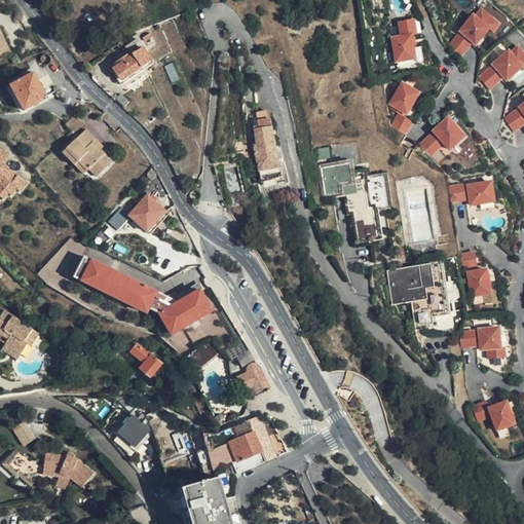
[(492,17),(479,7),(473,14),(471,13),(457,29),(459,30),(464,35),(474,42),(487,27),(486,26),(492,17)]
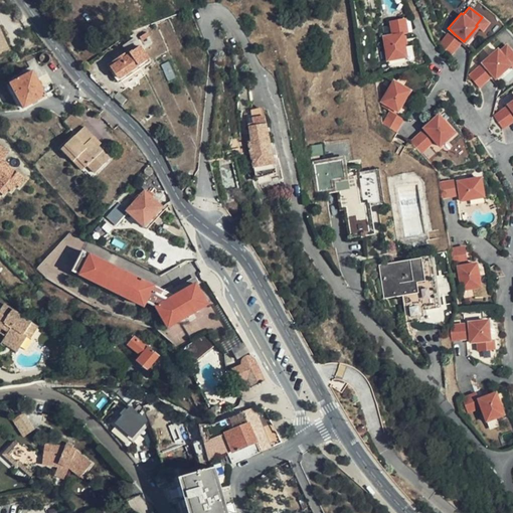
[(403,17),(388,19),(390,34),(383,35),(387,65),(406,63),(403,42),(402,34),(401,32),(405,31),(403,17)]
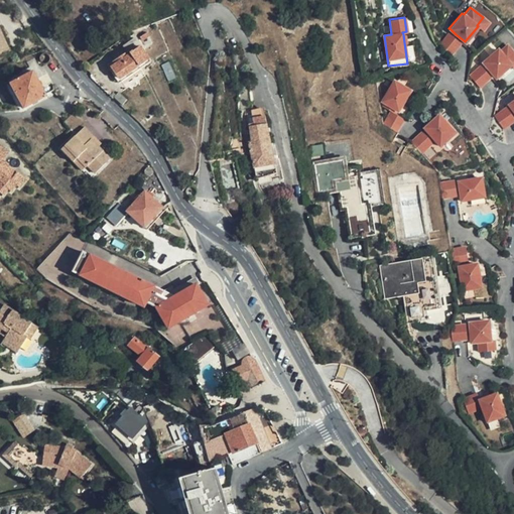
[(488,22),(483,17),(477,25),(478,26),(481,29),(488,22)]
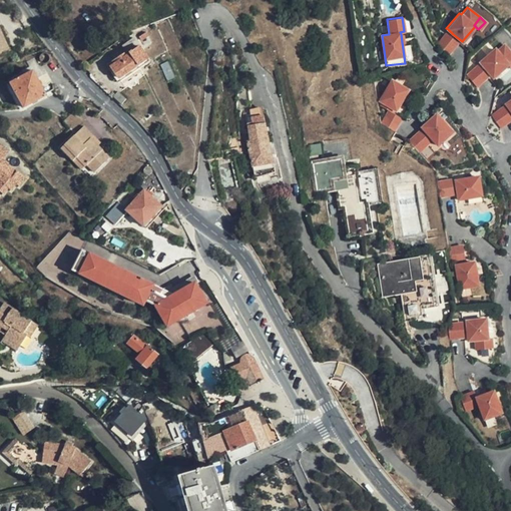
[(0,50),(11,44),(0,25),(0,50)]
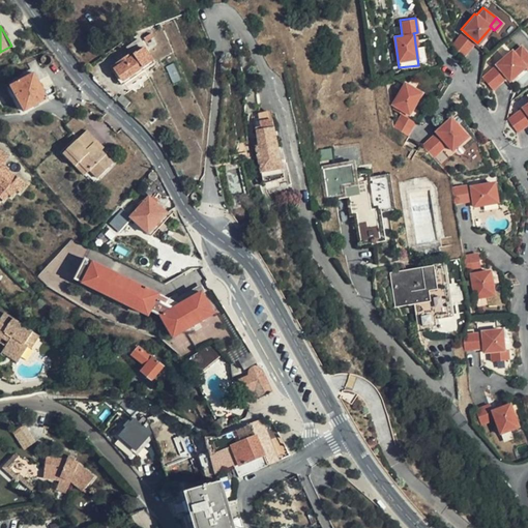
[(466,37),(461,33),(449,45),(462,55),(472,42),(466,37)]
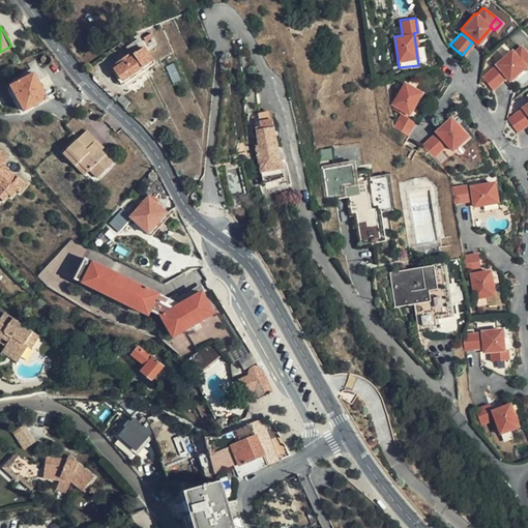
[(152,59),(144,47),(139,38),(126,47),(130,53),(107,69),(109,71),(111,69),(119,82),(152,59)]
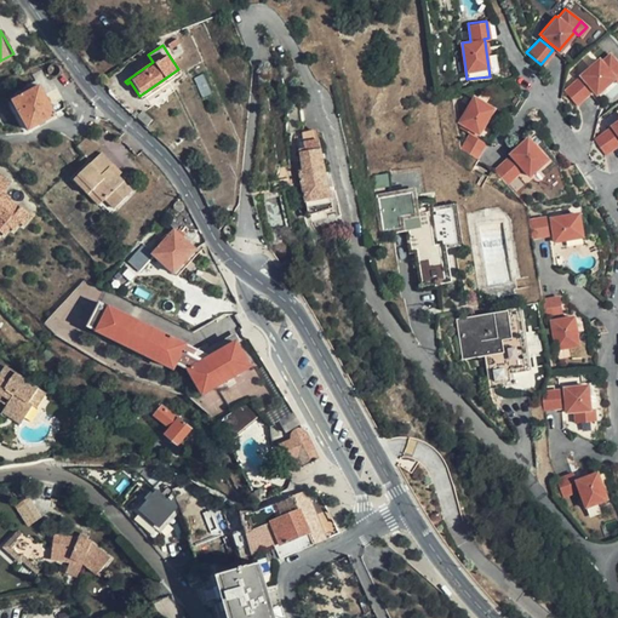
[(598,58),(579,74),(587,81),(595,92),(613,76),(613,75),(612,75),(617,69),(617,63),(608,52),(600,61),(598,58)]
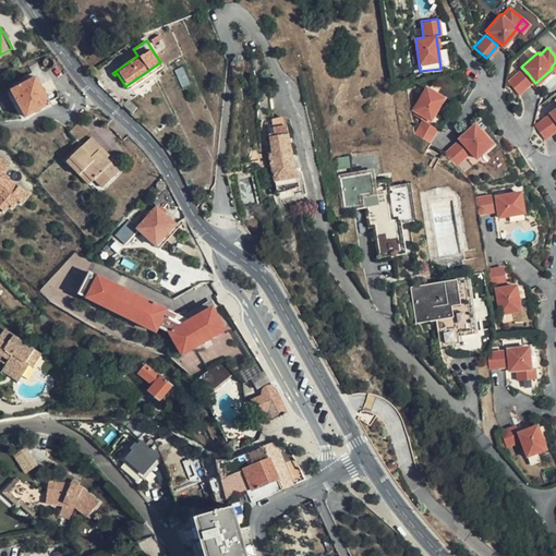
[(162,65),(160,62),(125,86),(128,89),(162,65)]
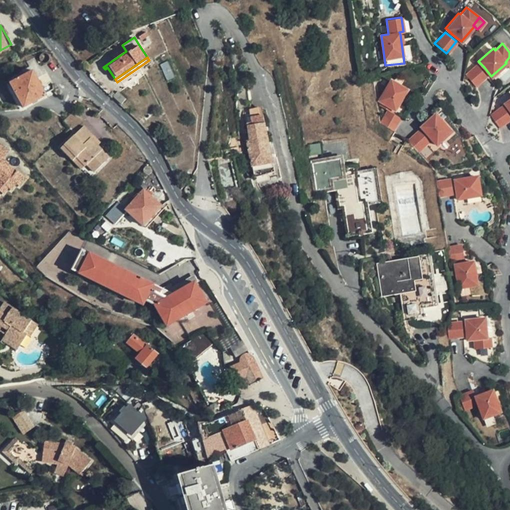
[(51,81),(40,61),(13,75),(15,77),(8,82),(22,107),(44,93),(52,88),(51,81)]
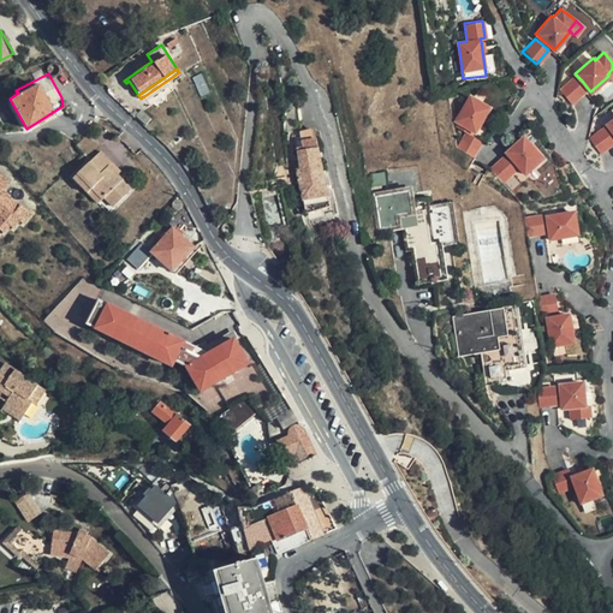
[(578,84),(572,77),(559,89),(570,102),(584,90),(578,84)]
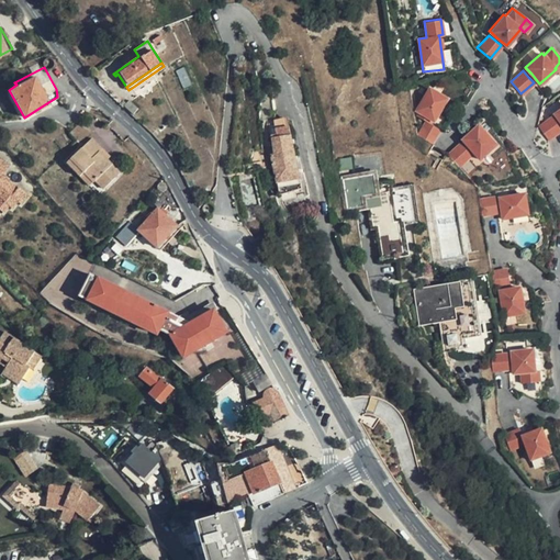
[(446,97),(428,87),(415,109),(416,110),(432,119),(433,120),(446,97)]
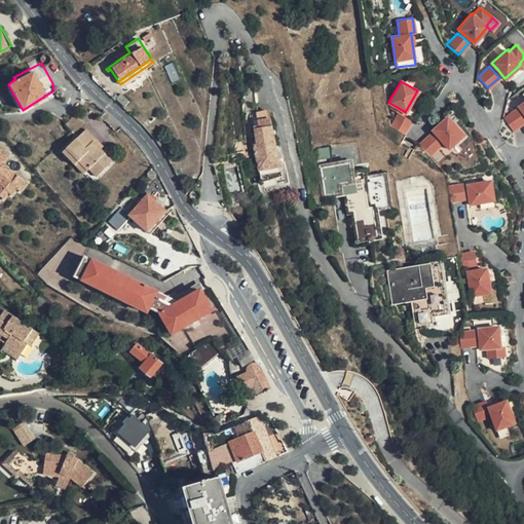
[(404,111),(389,103),(387,106),(398,112),(402,114),(404,111)]
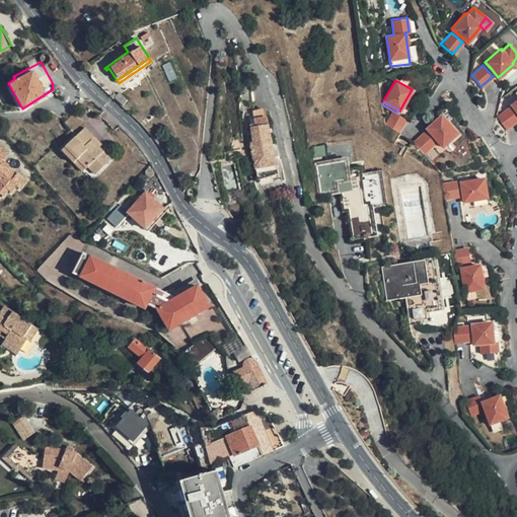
[(513,113),(508,106),(496,116),(504,128),(516,119),(513,113)]
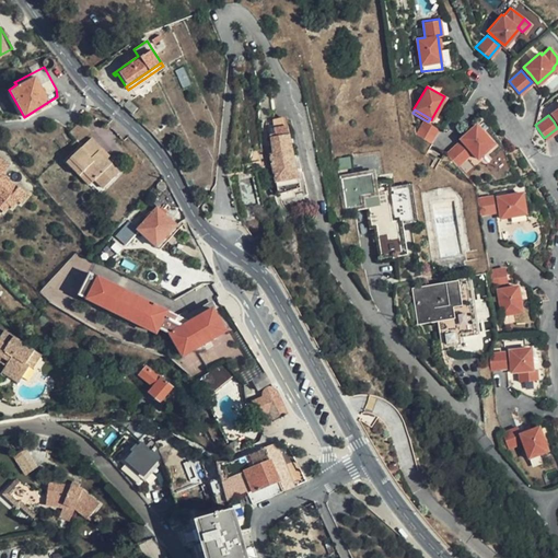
[(271,154),(277,190),(291,187),(299,186),(283,117),(271,119),(278,153),(271,154)]
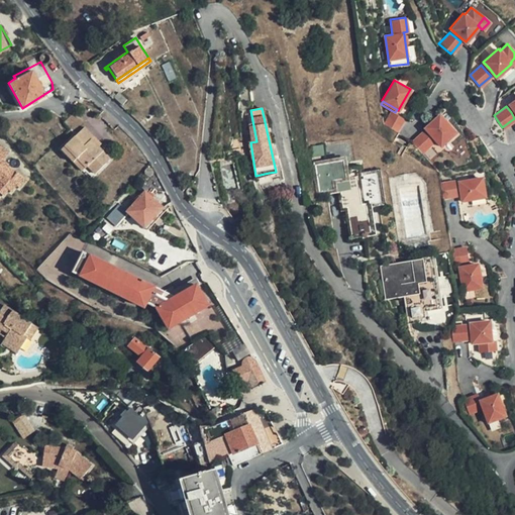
[(395,112),(391,110),(383,123),(396,130),(403,117),(395,112)]
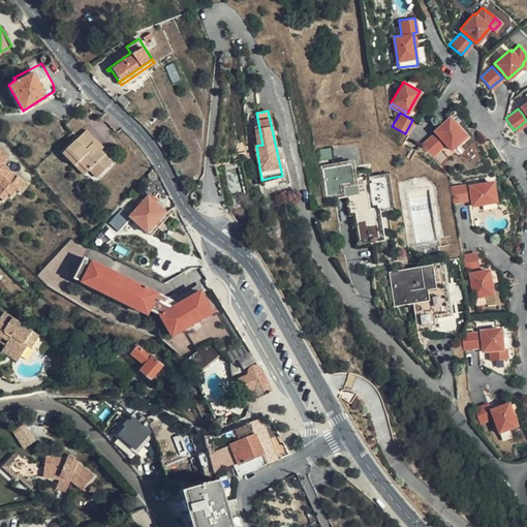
[(465,134),(448,117),(434,130),(435,131),(441,138),(450,148),(465,134)]
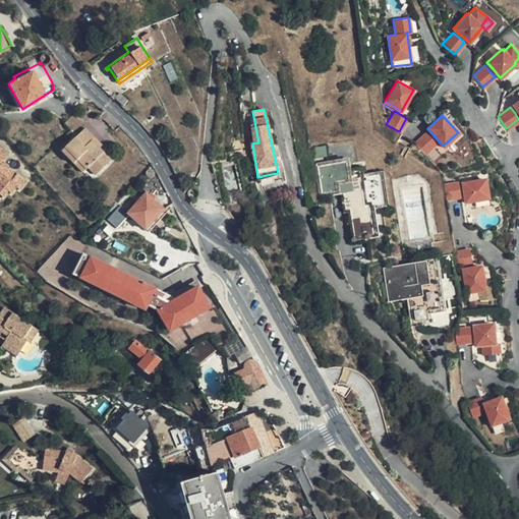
[(61,151),(73,164),(77,160),(84,169),(88,166),(95,174),(110,160),(91,139),(94,136),(85,127),(61,151)]
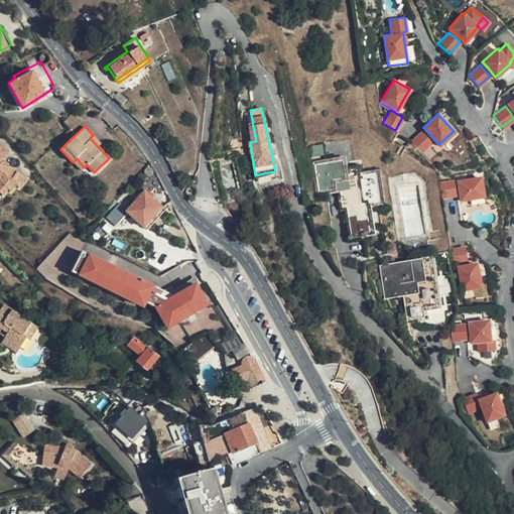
[(430,135),(424,128),(422,131),(428,138),(430,135)]
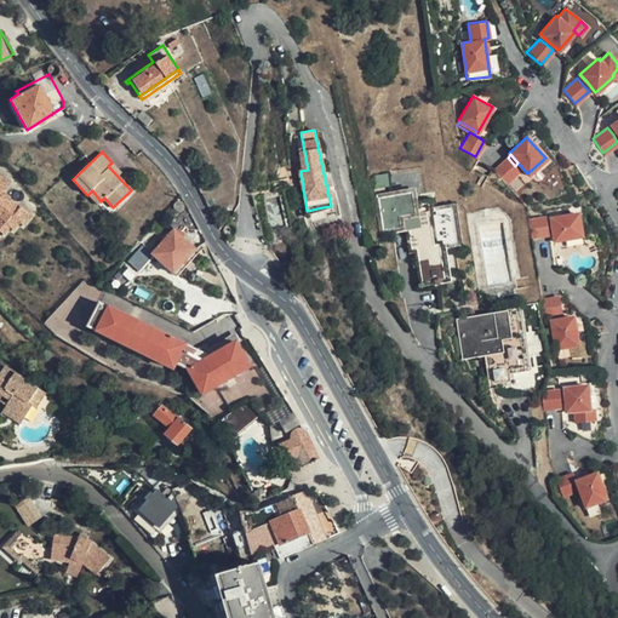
[(507,156),(492,169),(504,182),(519,170),(515,166),(508,158),(507,156)]
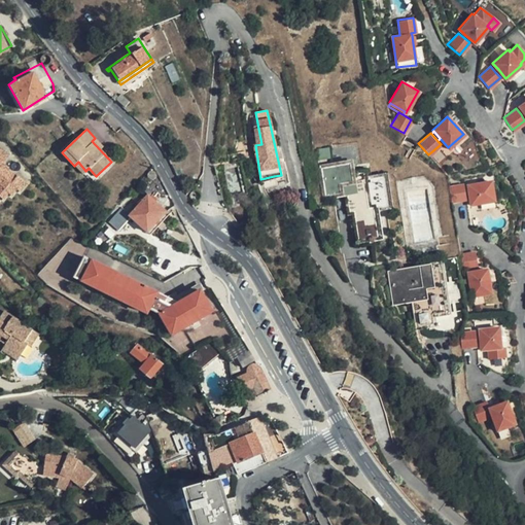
[(4,166),(0,163),(7,152),(0,147),(0,183),(0,194),(3,196),(8,188),(12,191),(16,185),(20,187),(26,178),(16,172),(15,173),(5,165),(4,166)]
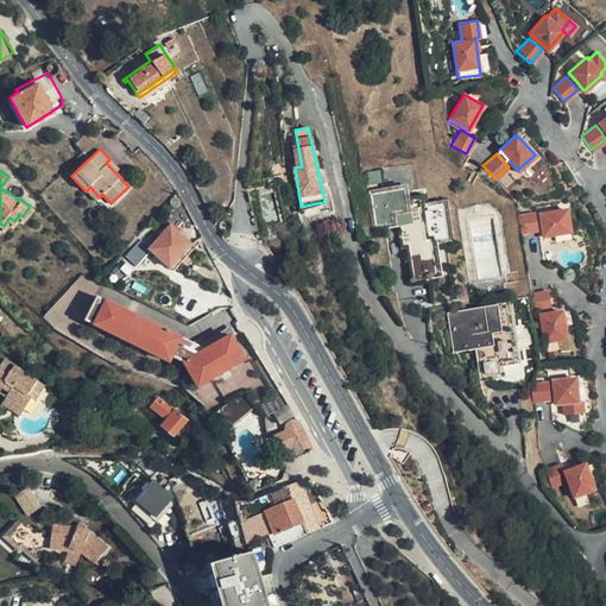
[(90,187),(86,191),(95,201),(99,197),(90,187)]
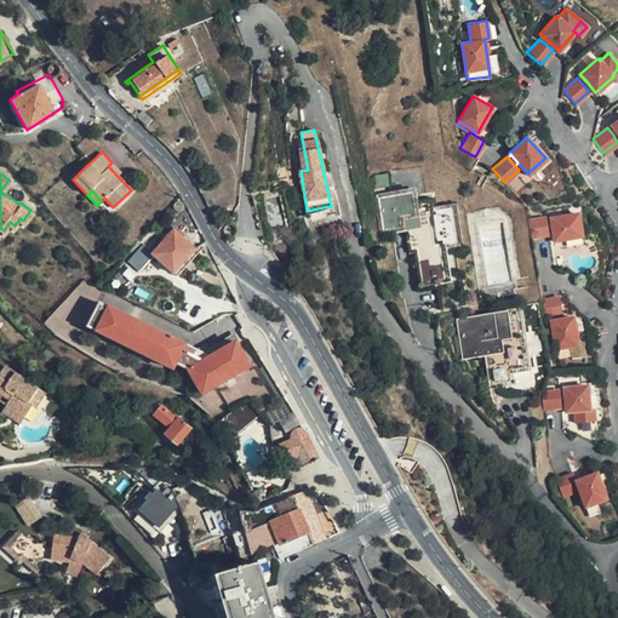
[(450,250),(445,216),(427,219),(424,199),(413,200),(412,190),(376,196),(381,232),(404,228),(407,252),(412,251),(417,285),(440,281),(435,252),(450,250)]
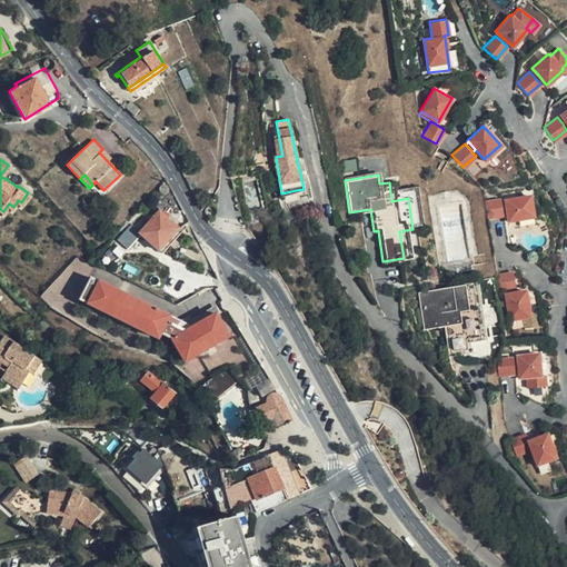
[(530,196),(504,199),(505,208),(507,220),(533,216),(530,196)]
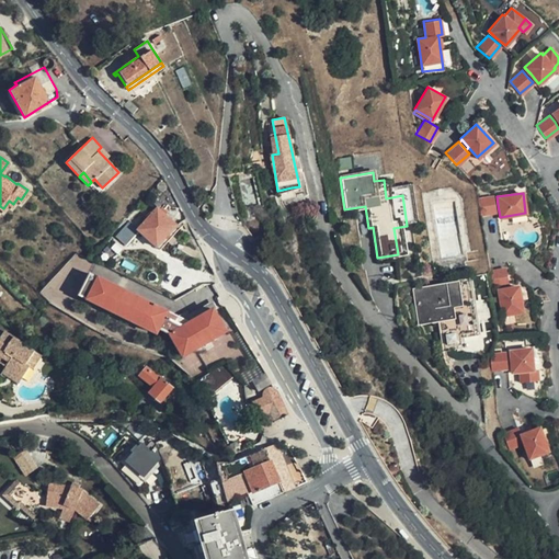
[(492,197),(492,195),(477,197),(479,214),(494,212),(494,205),(492,197)]
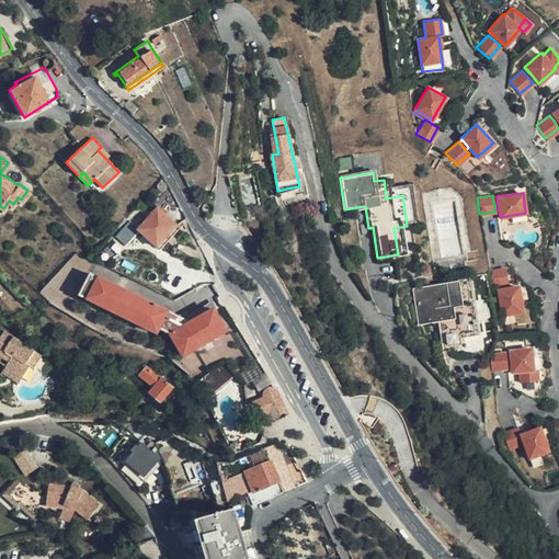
[(157,247),(175,225),(157,207),(137,228),(129,219),(115,235),(125,244),(137,230),(157,247)]
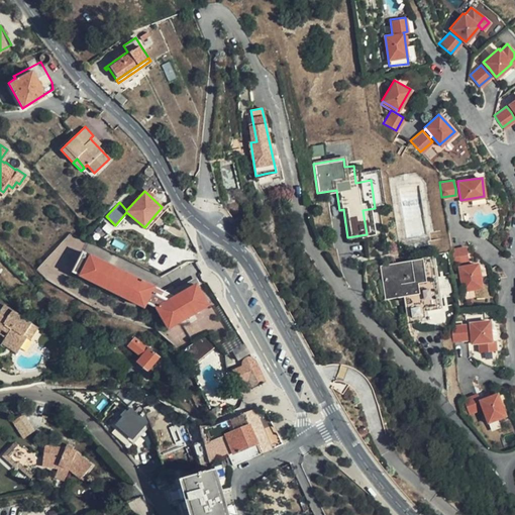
[(165,209),(162,207),(144,227),(147,229),(165,209)]
